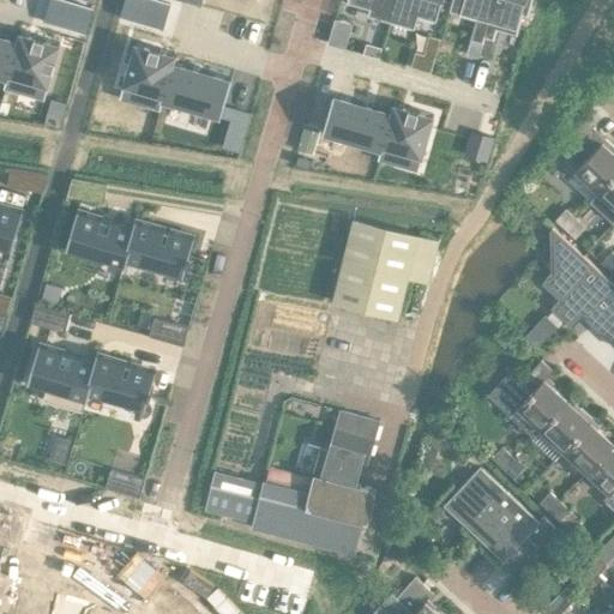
[(48,0),(42,20),(53,24),(56,11),(59,0),(48,0)]
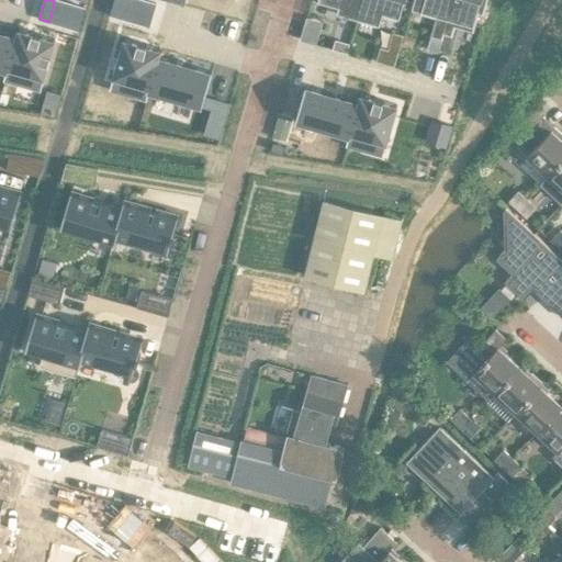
[(58,0),(54,0),(52,10),(66,14),(69,3),(58,0)]
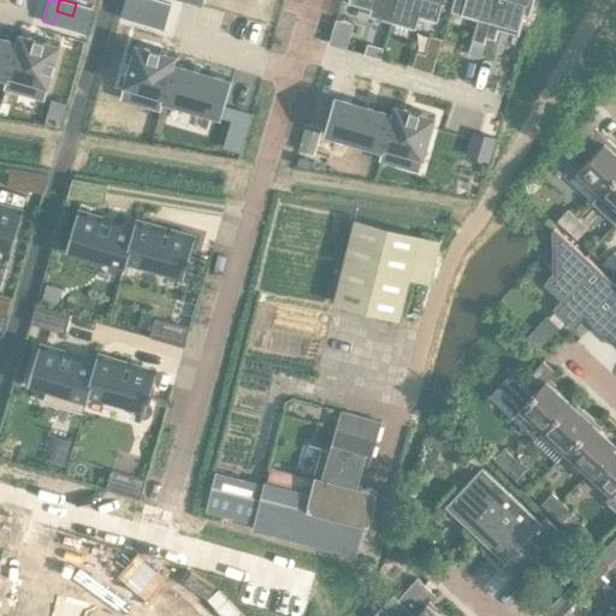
[(142,0),(140,9),(157,13),(160,0),(158,0),(142,0)]
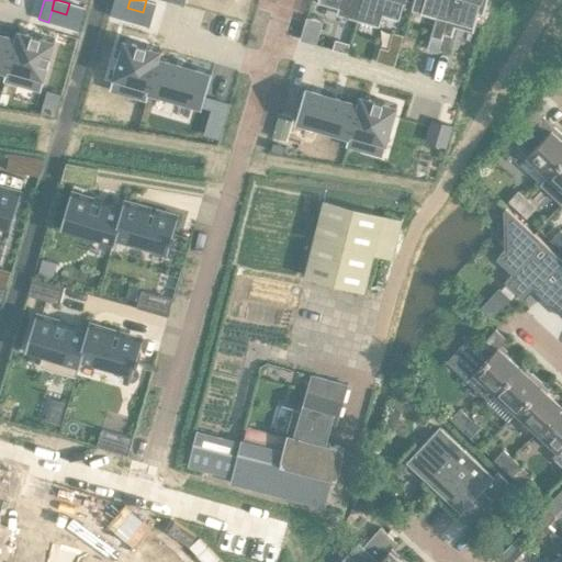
[(155,3),(146,0),(143,12),(139,23),(148,26),(155,3)]
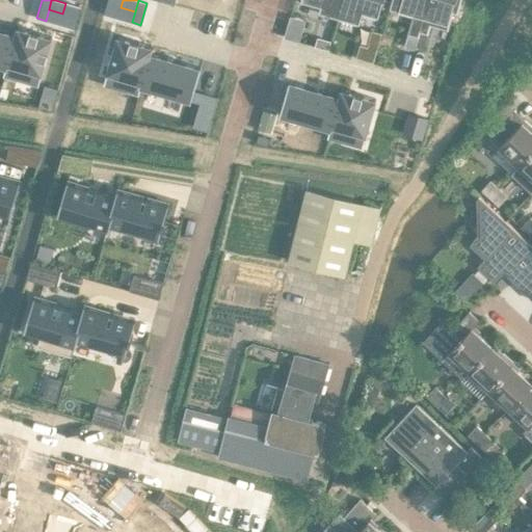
[(320,9),(338,14),(341,0),(308,0),(322,4),(320,9)]
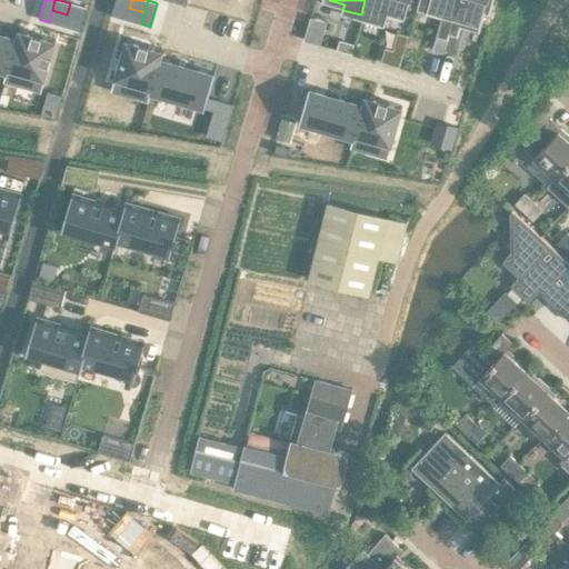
[(365,0),(361,15),(385,21),(388,10),(406,16),(410,0),(365,0)]
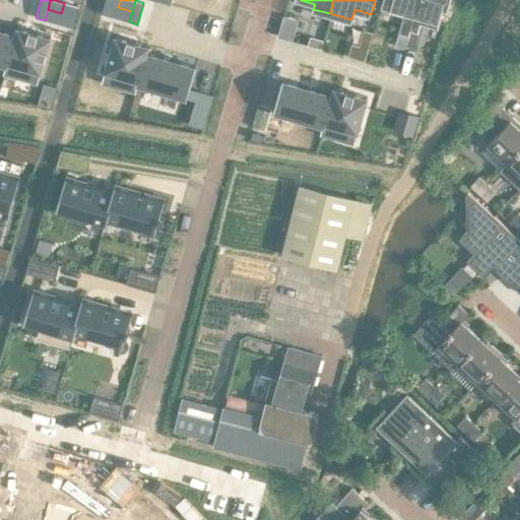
[(389,11),(413,17),(417,0),(382,0),(381,4),(391,6),(389,11)]
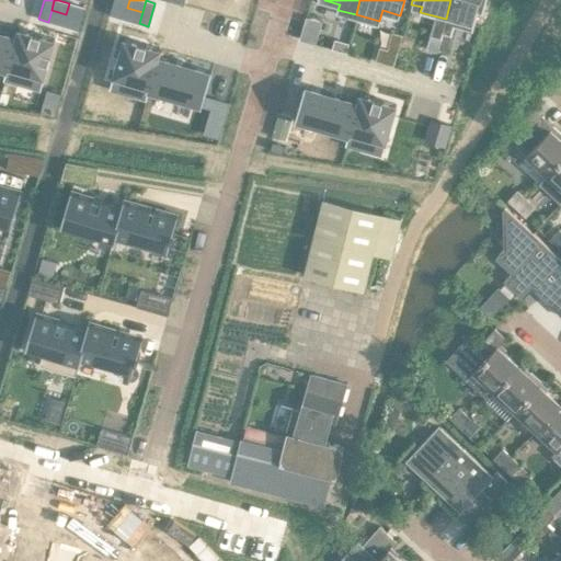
[(450,0),(446,19),(443,30),(451,32),(456,19),(472,23),(476,9),(481,10),(483,0),(450,0)]
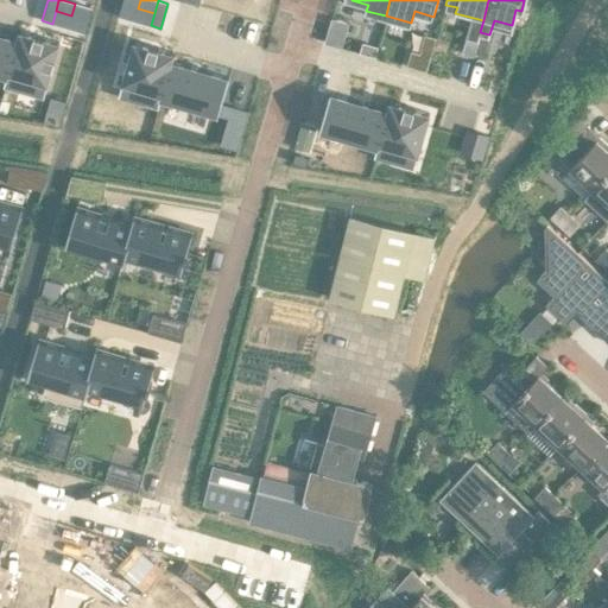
[(93,8),(75,4),(71,16),(89,20),(93,8)]
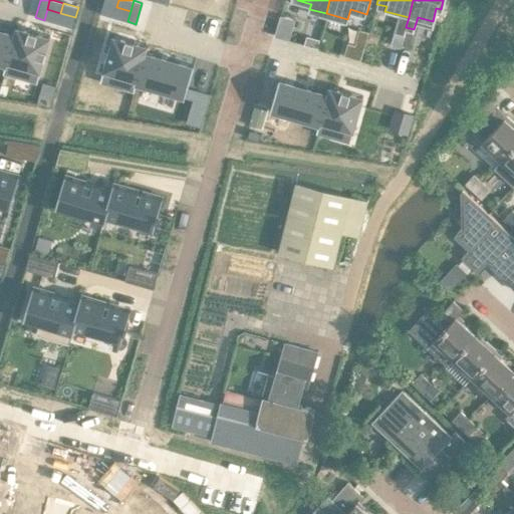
[(99,13),(113,17),(116,7),(102,3),(99,13)]
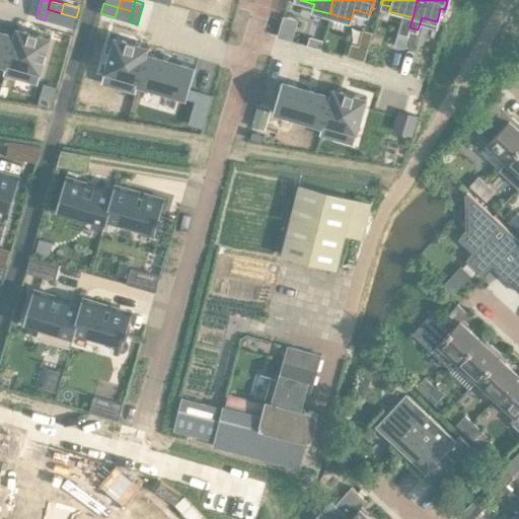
[(132,11),(118,7),(115,17),(129,21),(132,11)]
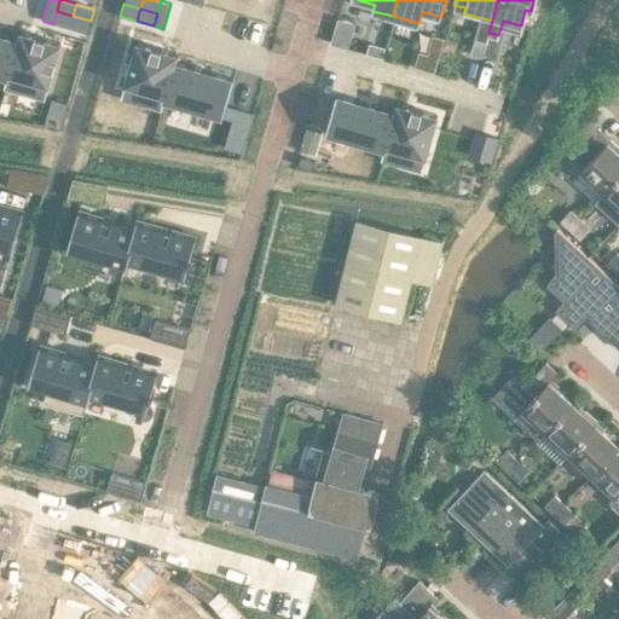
[(57,11),(53,24),(69,28),(73,16),(57,11)]
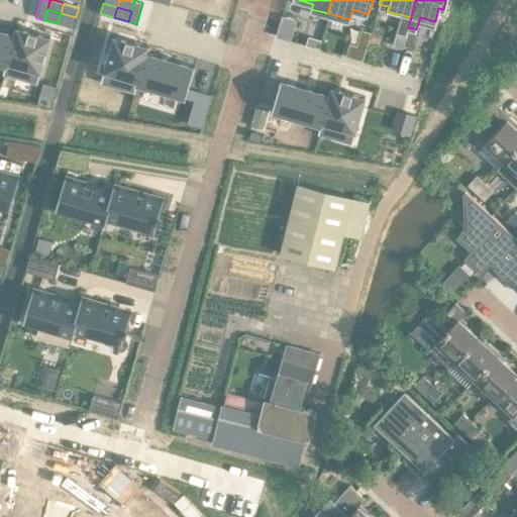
[(61,13),(58,23),(73,28),(76,17),(61,13)]
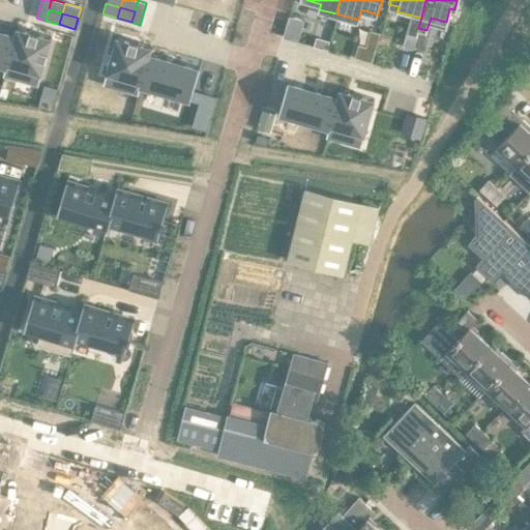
[(285,35),(299,38),(303,18),(289,15),(285,35)]
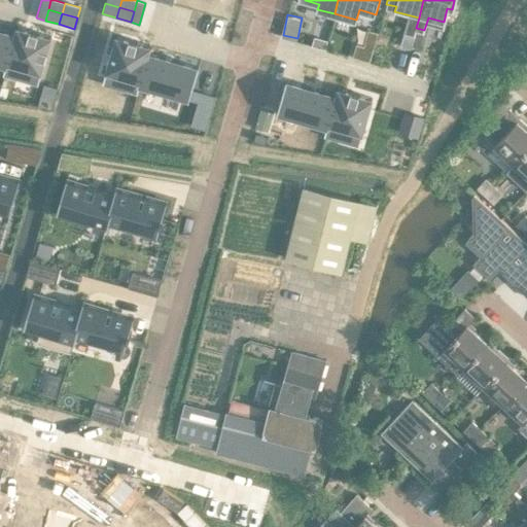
[(5,66),(3,74),(37,84),(51,37),(16,27),(14,34),(15,34),(6,66),(5,66)]
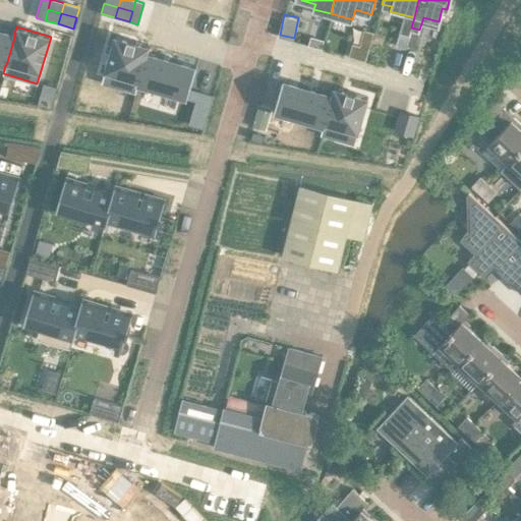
[(0,29),(0,63),(5,65),(6,65),(15,34),(14,34),(0,29)]
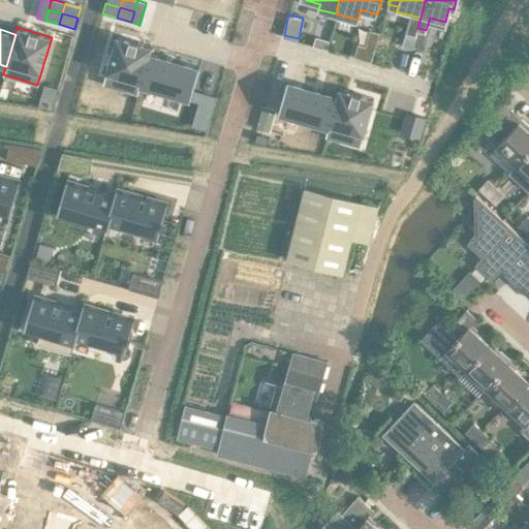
[(421,49),(425,34),(416,32),(414,37),(412,47),(421,49)]
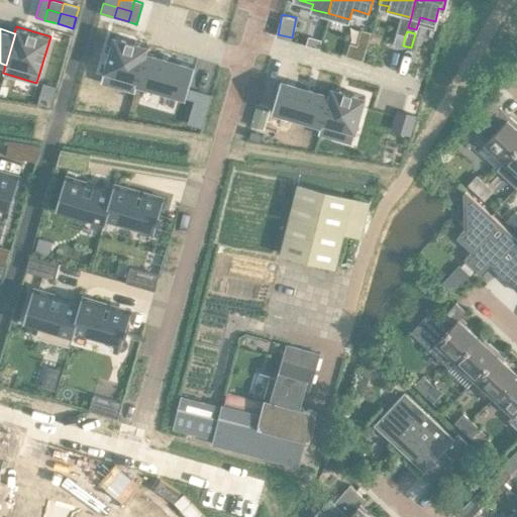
[(403,45),(405,36),(404,36),(395,33),(392,45),(402,48),(403,45)]
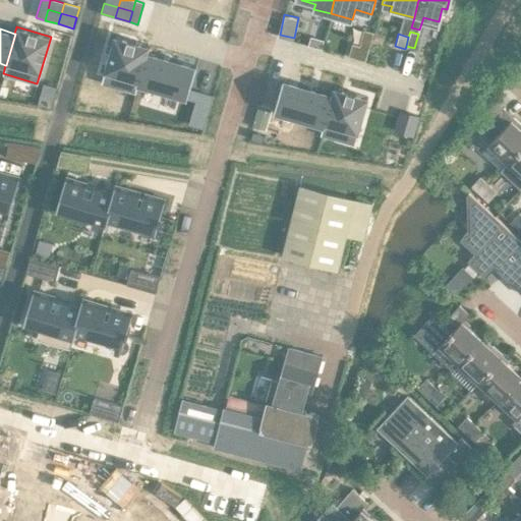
[(138,84),(147,52),(149,46),(115,36),(105,71),(126,76),(122,89),(135,93),(138,84)]
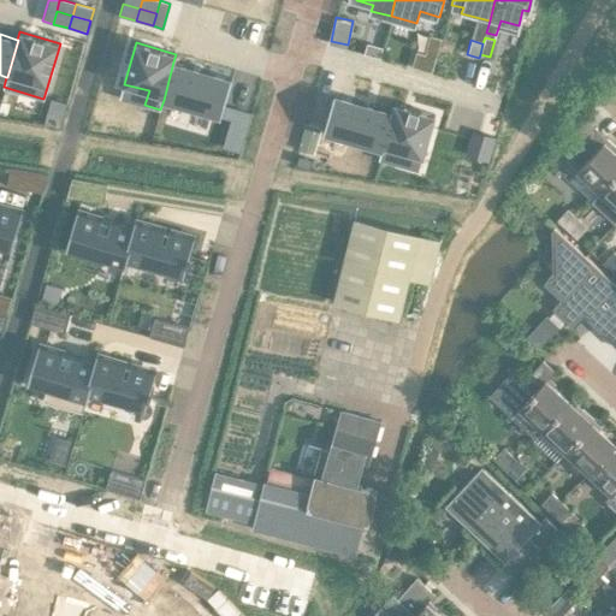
[(363,53),(378,57),(380,46),(367,42),(363,53)]
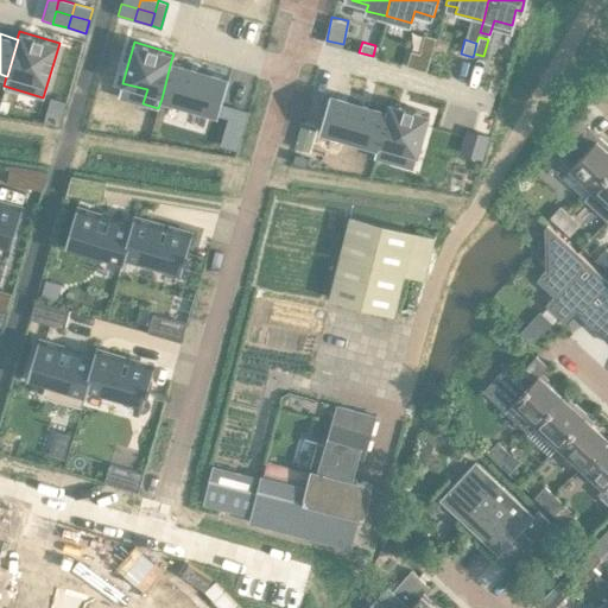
[(406,67),(425,73),(430,58),(418,55),(410,52),(406,67)]
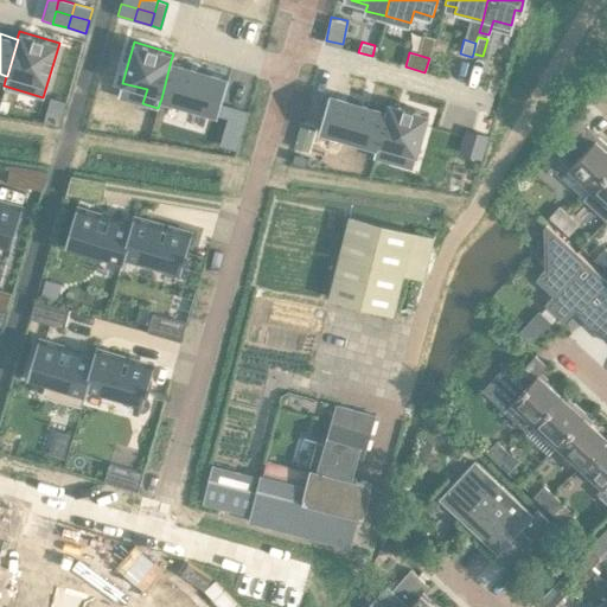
[(171,61),(161,98),(218,115),(229,77),(171,61)]
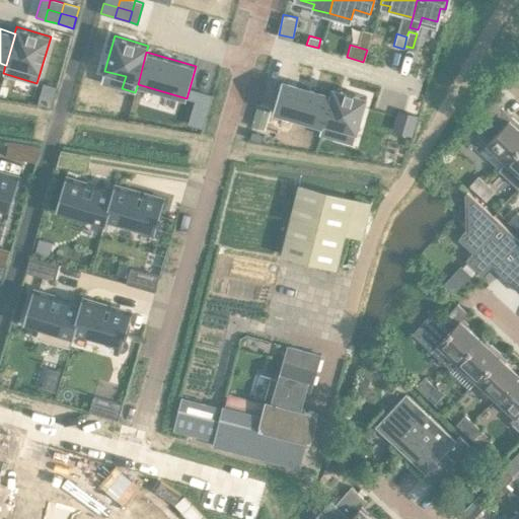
[(321,126),(330,93),(282,80),(273,112),(321,126)]
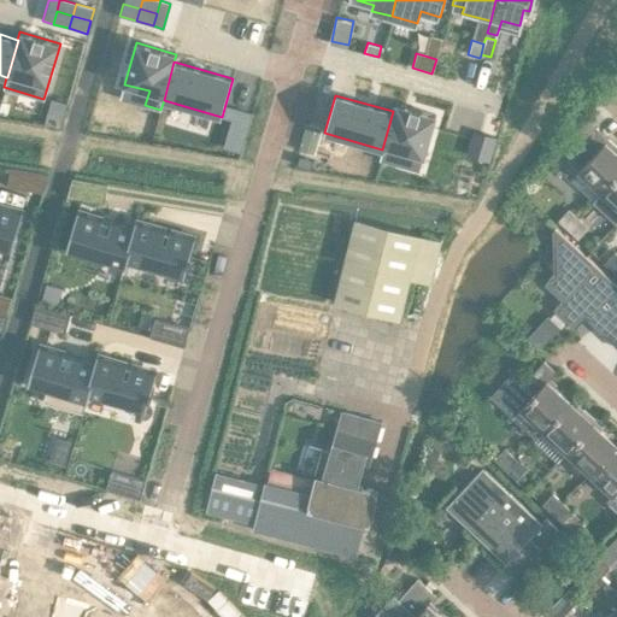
[(393,111),(382,150),(380,158),(395,163),(399,150),(424,157),(435,115),(395,103),(393,111)]
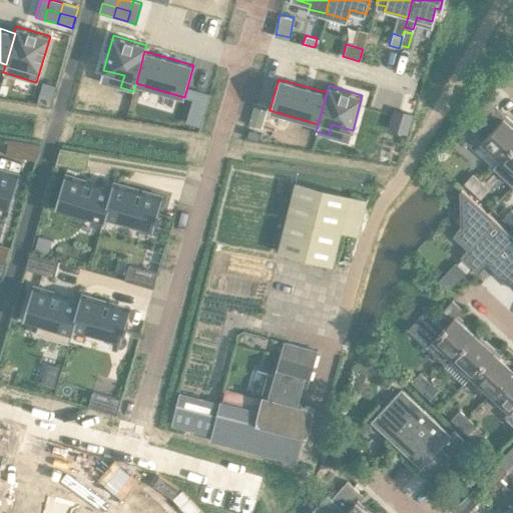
[(500,160),(512,145),(512,127),(503,118),(505,115),(496,106),(472,133),(481,142),(500,160)]
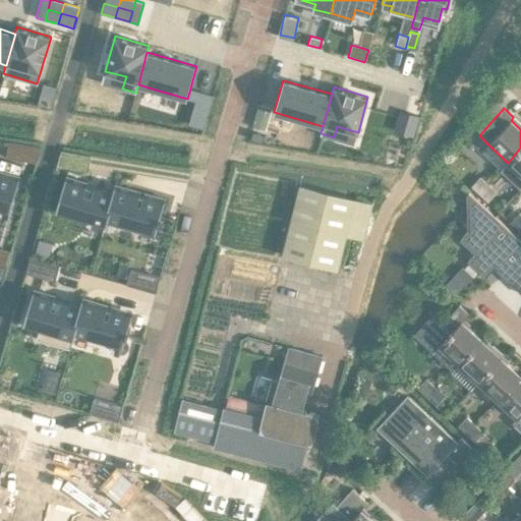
[(406,112),(404,120),(416,123),(418,115),(406,112)]
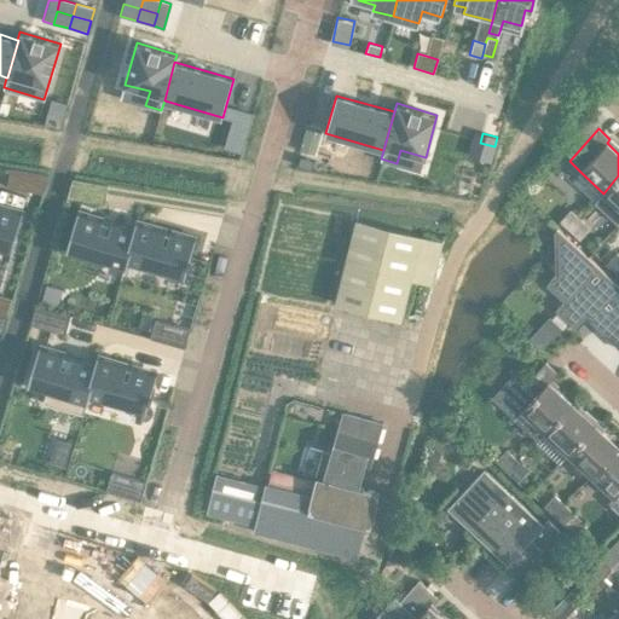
[(314,160),(300,156),(298,166),(311,169),(314,160)]
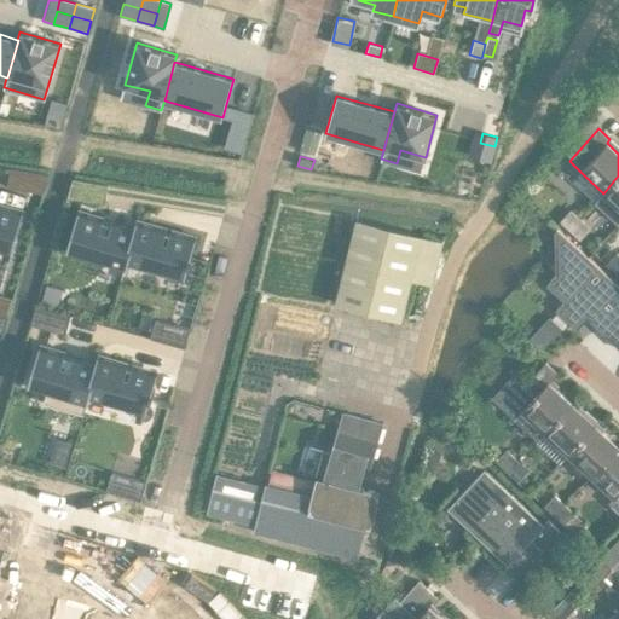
[(10,168),(7,187),(42,194),(47,174),(10,168)]
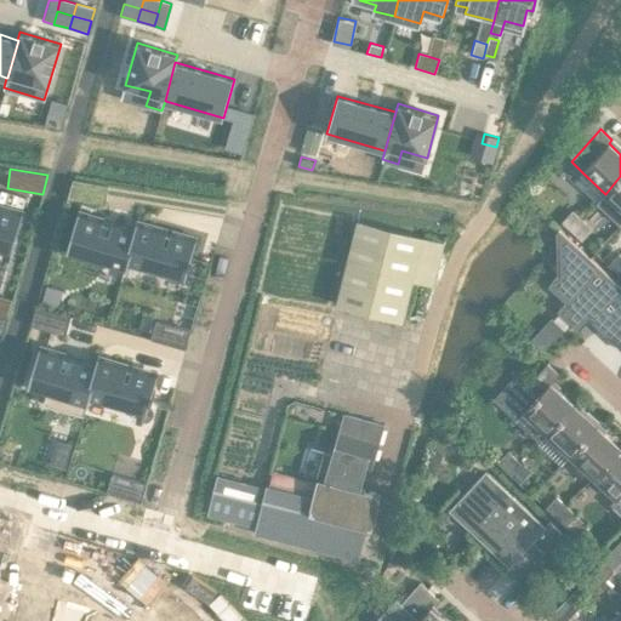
[(620,176),(605,194),(620,208),(620,176)]
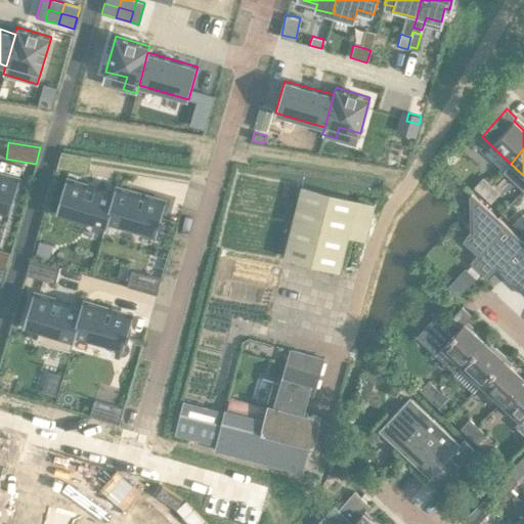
[(0,209),(9,212),(18,179),(0,174),(0,209)]
